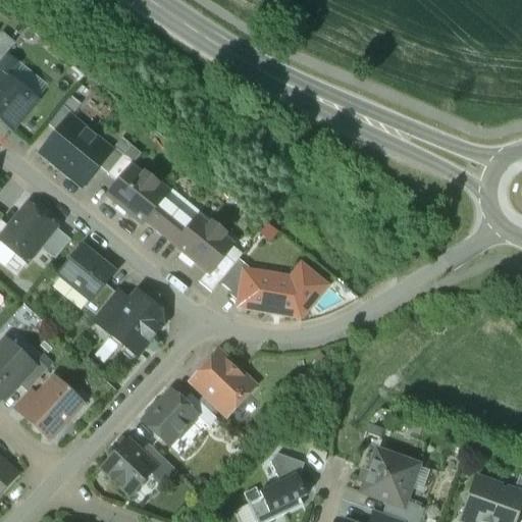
[(5,56),(0,62),(0,87),(10,75),(18,66),(5,56)]
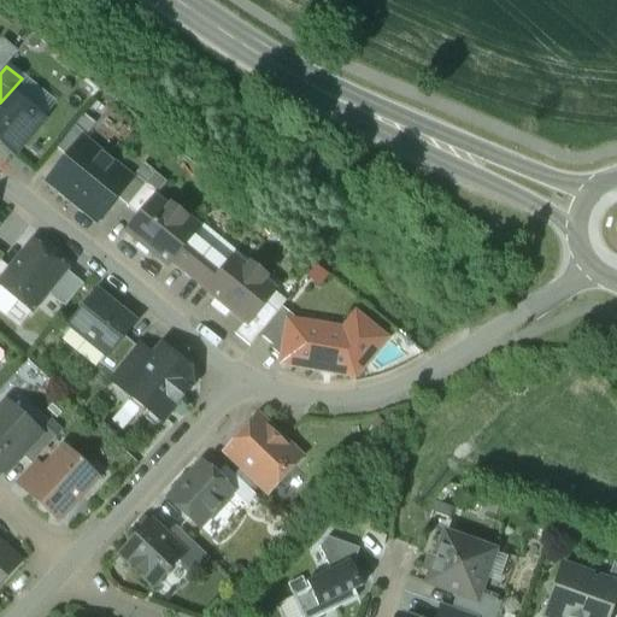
[(46,117),(12,89),(0,103),(0,142),(15,154),(46,117)]
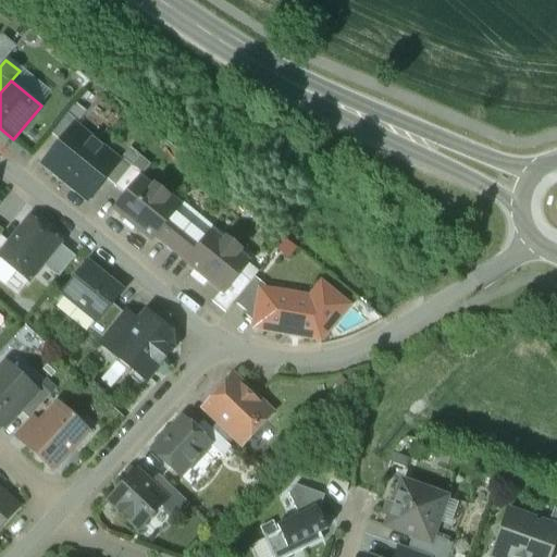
[(76,104),(51,135),(61,143),(74,127),(86,113),(76,104)]
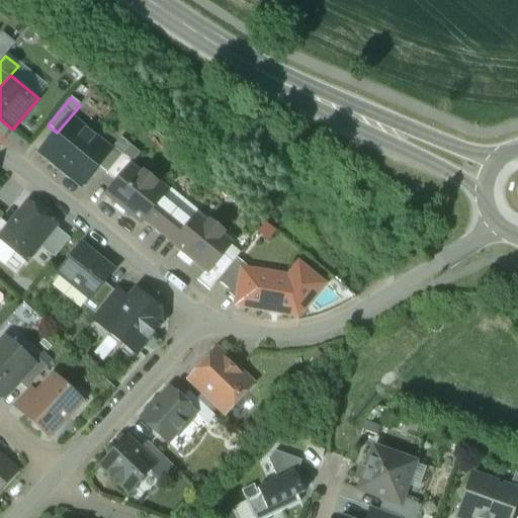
[(57,133),(40,154),(61,170),(89,135),(69,118),(57,133)]
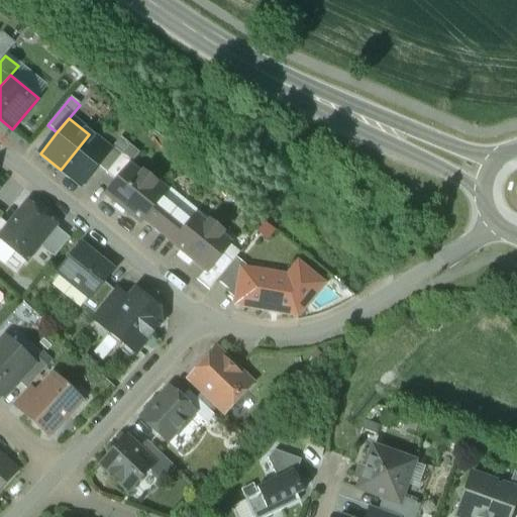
[(109,151),(89,134),(61,170),(81,186),(97,166),(109,151)]
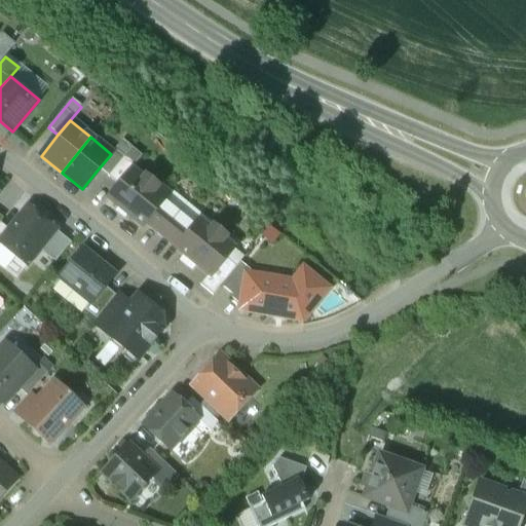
[(132,148),(122,141),(111,154),(99,168),(108,177),(132,149),(132,148)]
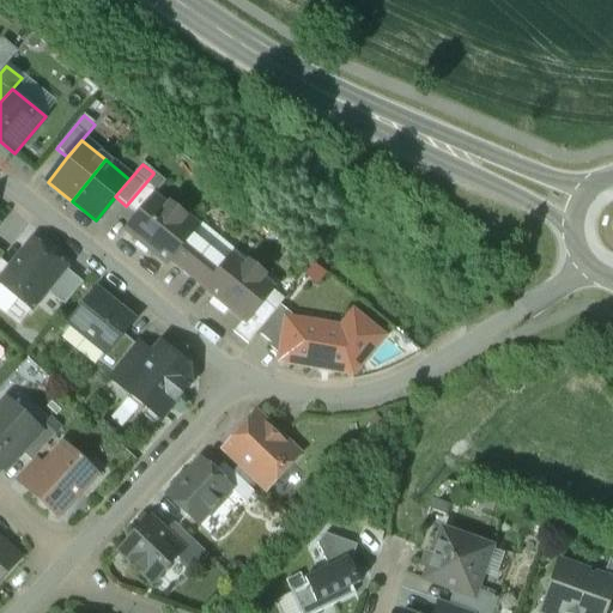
[(126,206),(126,207),(137,216),(152,198),(165,183),(153,174),(126,206)]
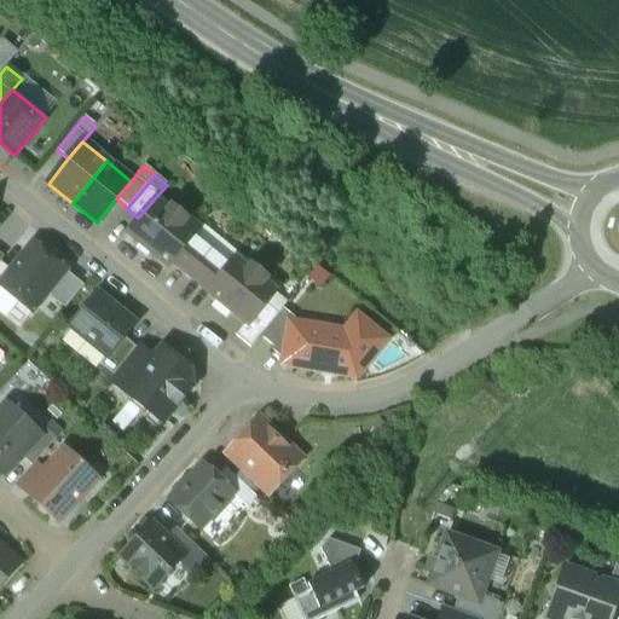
[(154,200),(138,218),(126,233),(169,268),(194,238),(200,231),(172,208),(168,212),(154,200)]
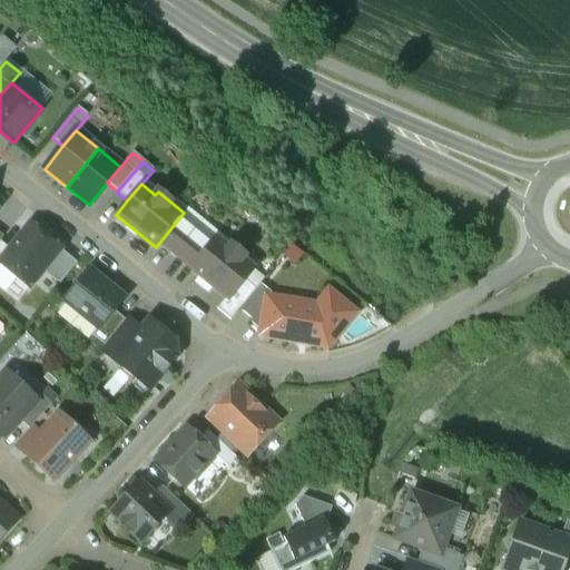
[(194,232),(178,219),(159,243),(175,255),(194,232)]
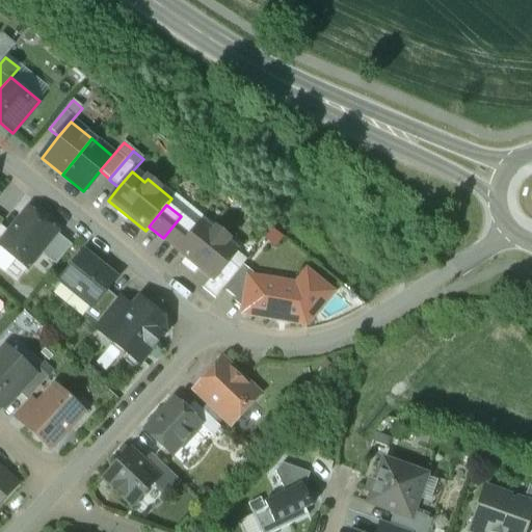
[(56,232),(29,210),(20,221),(18,225),(17,224),(9,234),(0,244),(0,247),(26,269),(56,232)]
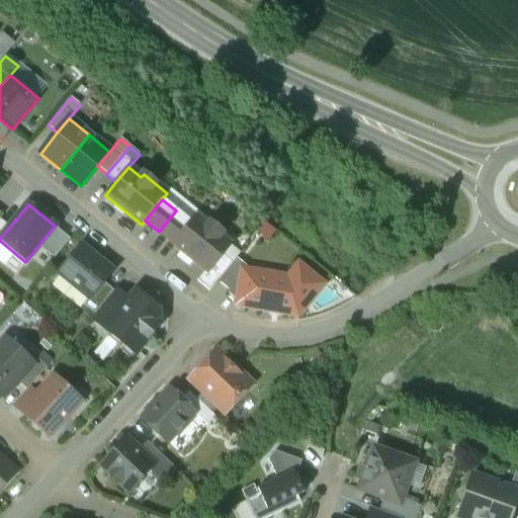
[(176,210),(159,232),(173,244),(190,223),(176,210)]
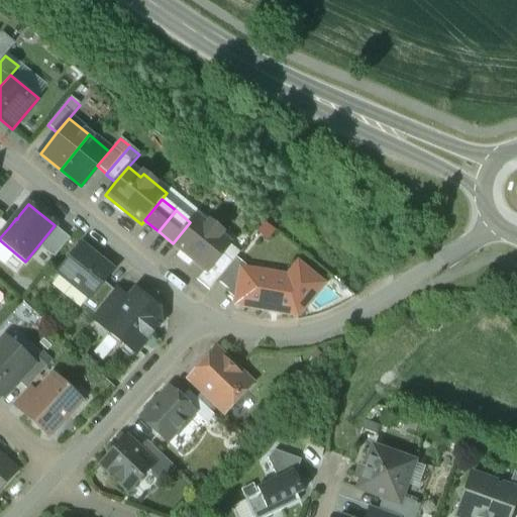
[(207,226),(195,216),(190,222),(173,243),(172,243),(205,271),(208,274),(222,255),(231,245),(220,236),(222,233),(210,223),(207,226)]
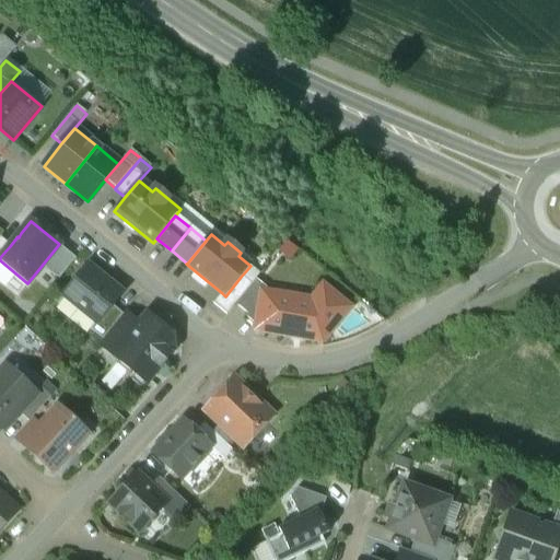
[(0,257),(10,246),(0,237),(0,257)]
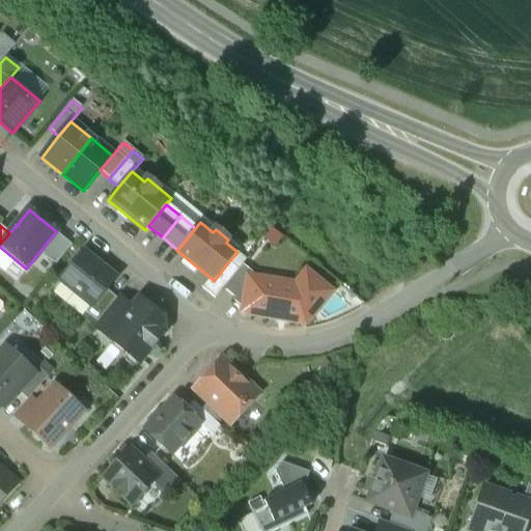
[(110,267),(84,246),(56,280),(91,309),(107,289),(119,275),(110,267)]
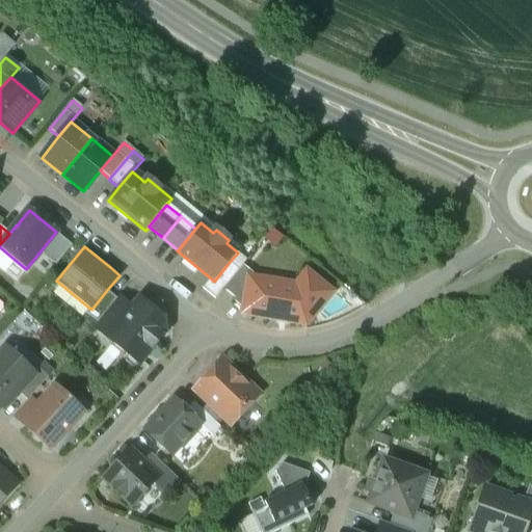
[(229,263),(214,282),(211,278),(203,289),(215,299),(222,290),(238,271),(229,263)]
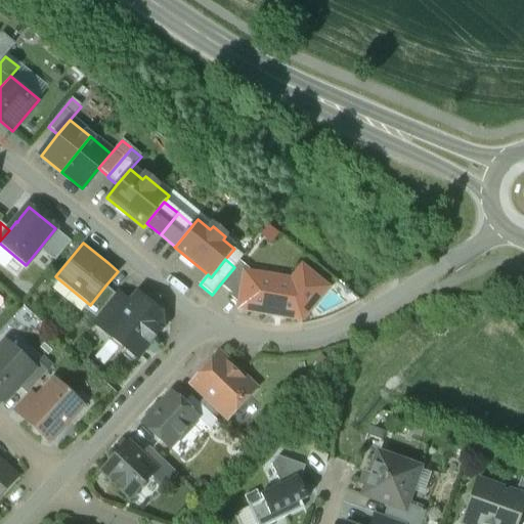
[(234,267),(219,286),(231,295),(229,298),(238,305),(245,273),(248,274),(249,270),(238,262),(234,267)]
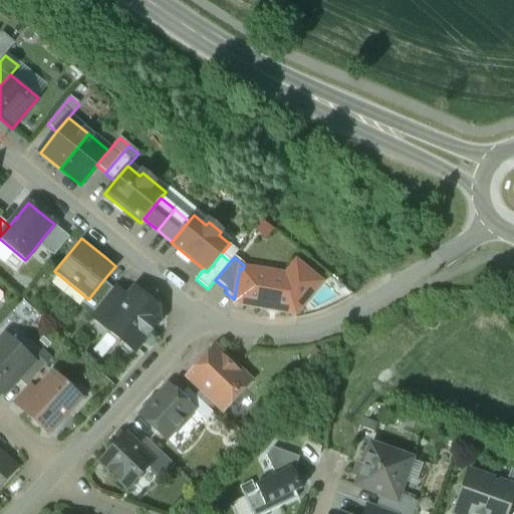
[(243,269),(240,268),(234,299),(234,304),(295,314),(320,283),(296,263),(282,280),(262,276),(263,272),(243,269)]
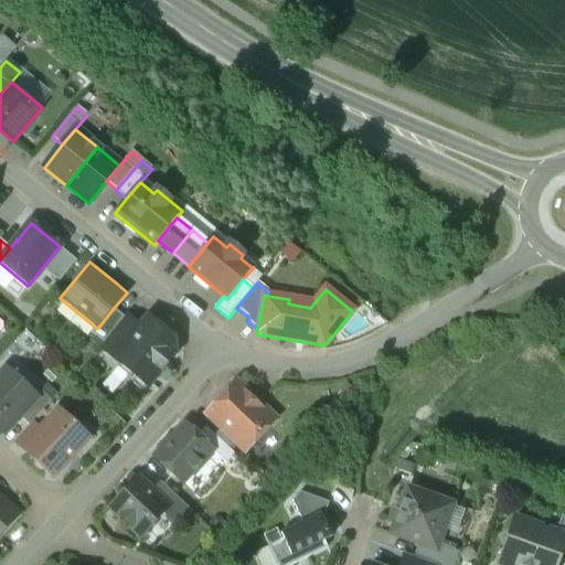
[(124,318),(114,308),(97,329),(91,333),(103,343),(124,318)]
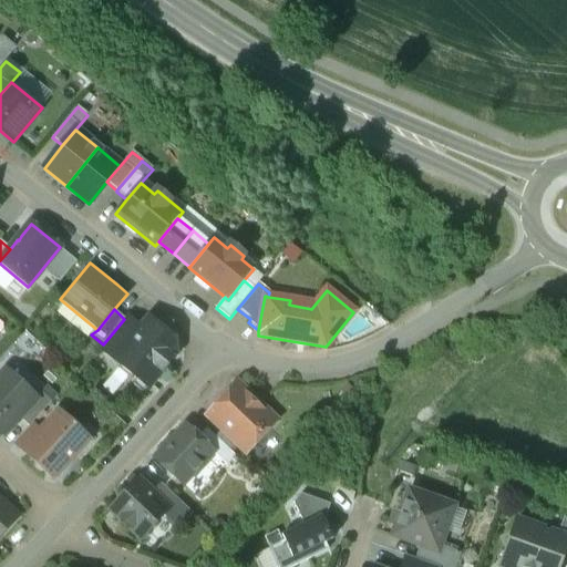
[(103,344),(101,349),(114,360),(140,329),(125,318),(124,319),(103,344)]
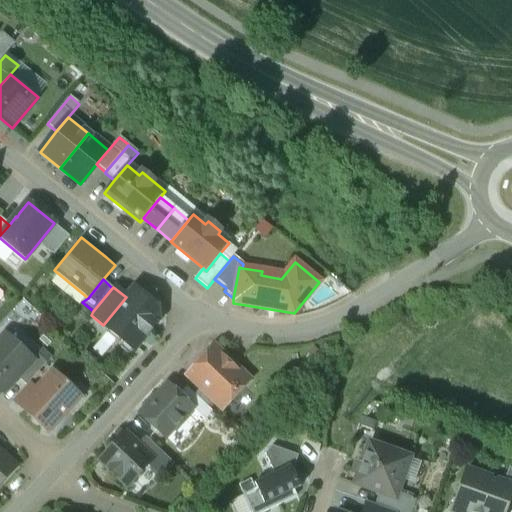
[(156,307),(134,288),(126,297),(103,325),(122,341),(120,349),(127,354),(134,351),(158,322),(156,307)]
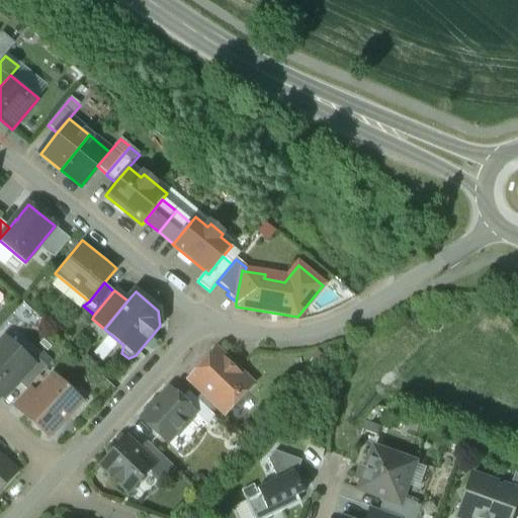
[(31,364),(5,341),(0,346),(0,393),(3,396),(16,381),(31,364)]
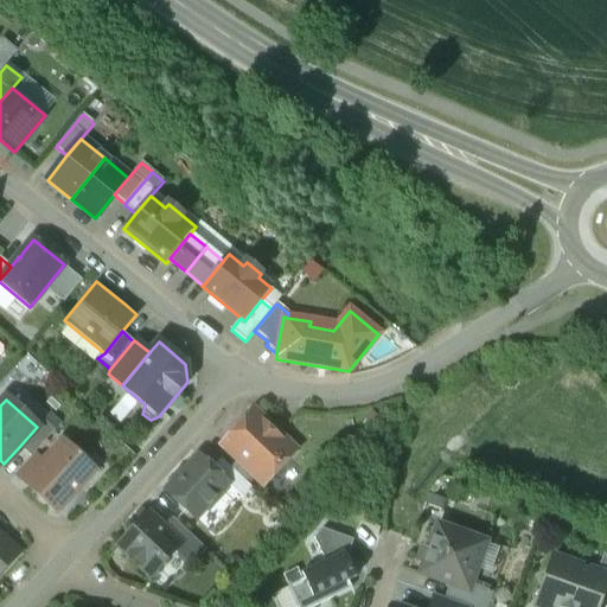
[(293,454),(251,414),(224,442),(266,481),(293,454)]
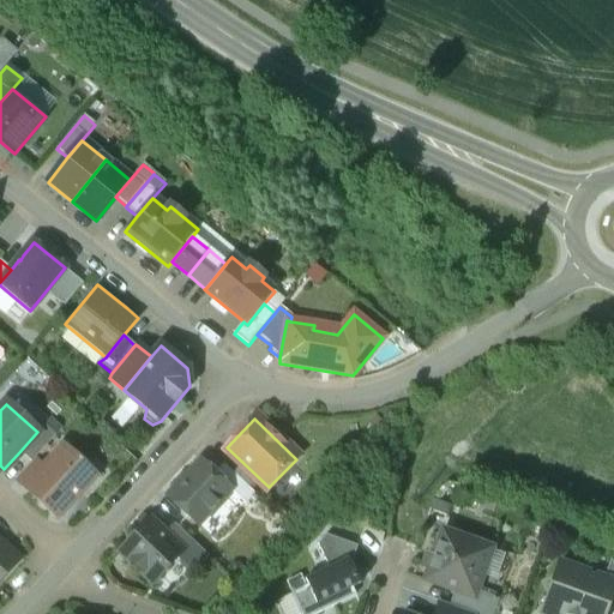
[(37,432),(19,452),(31,462),(32,461),(55,437),(43,426),(37,432)]
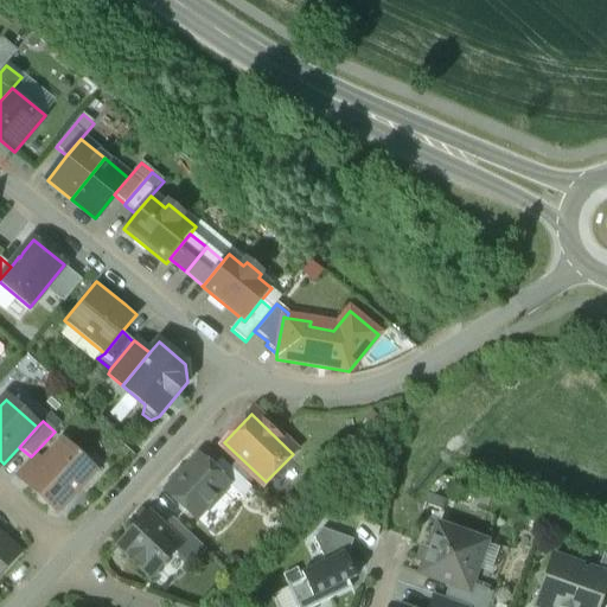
[(31,458),(14,475),(42,500),(52,511),(63,509),(98,470),(76,449),(72,453),(68,449),(66,448),(64,446),(57,438),(40,454),(31,458)]
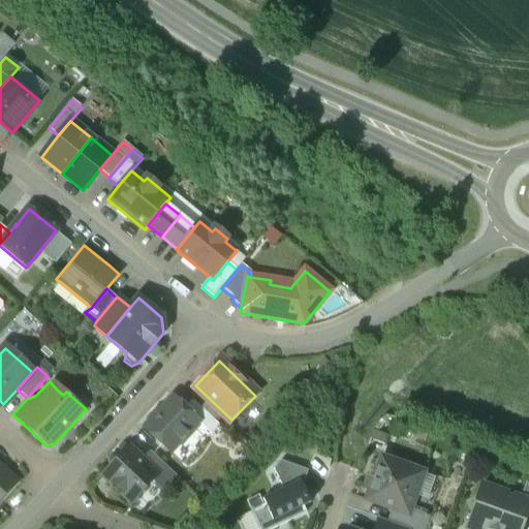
[(173,398),(145,428),(170,452),(180,441),(185,441),(188,437),(188,432),(197,422),(184,409),(173,398)]
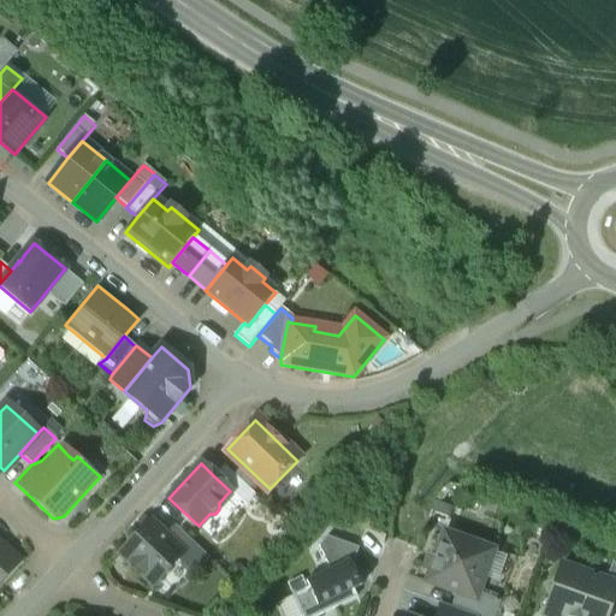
[(255,496),(224,466),(214,477),(230,491),(246,505),(255,496)]
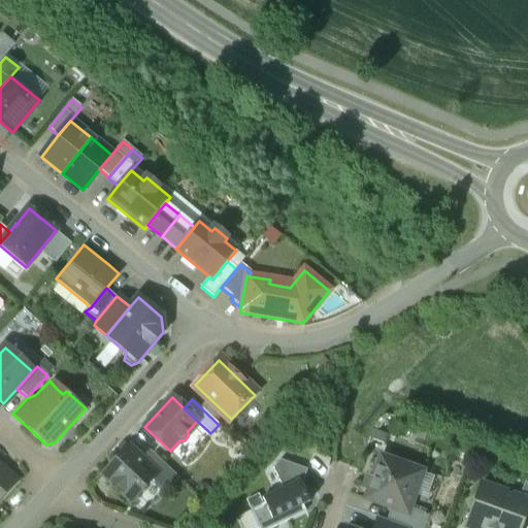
[(128,448),(103,473),(132,500),(153,479),(157,474),(142,460),(128,448)]
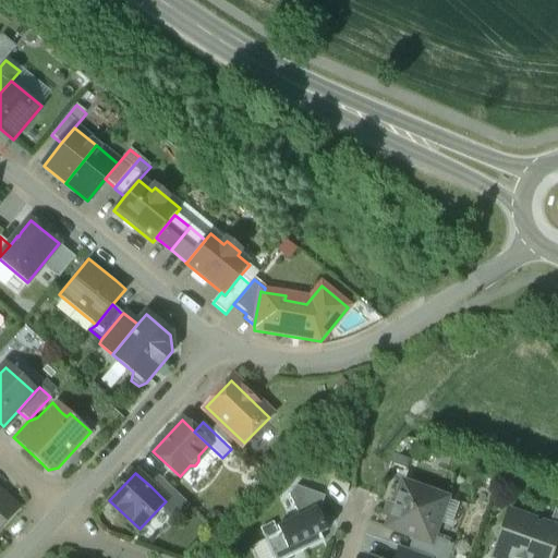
[(187,504),(159,476),(150,486),(166,501),(161,506),(174,518),(187,504)]
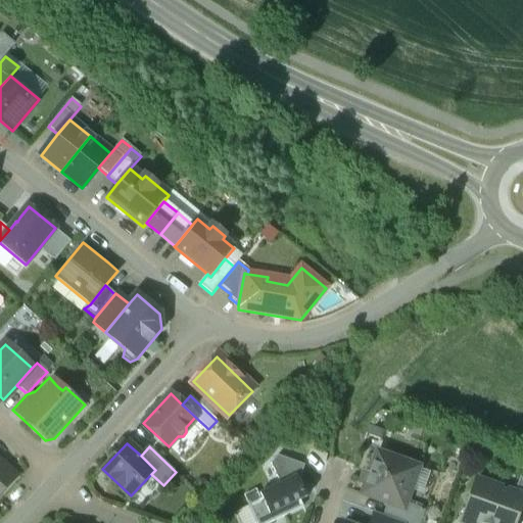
[(419,467),(377,452),(370,472),(364,472),(360,482),(365,485),(362,494),(387,504),(403,509),(407,503),(419,467)]
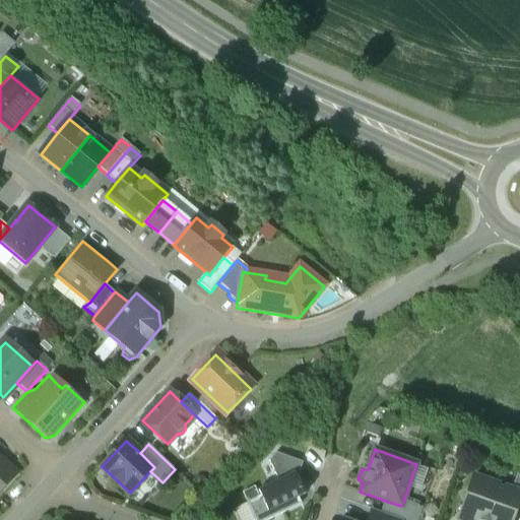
[(303,462),(276,453),(269,460),(278,480),(296,472),(298,477),(303,462)]
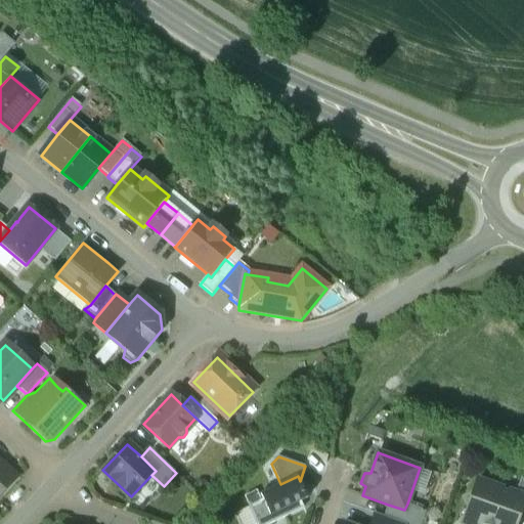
[(0,496),(16,478),(0,462),(0,496)]
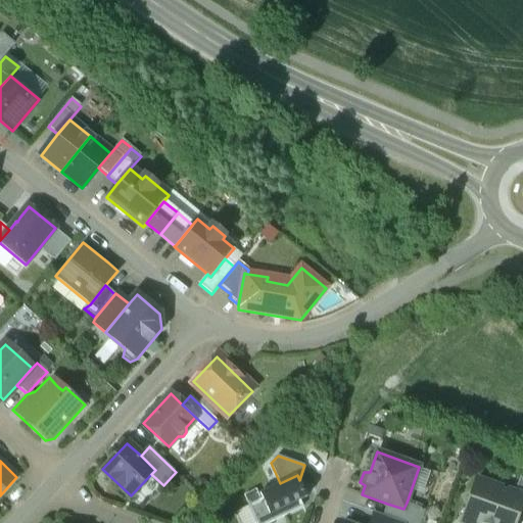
[(280,483),(259,493),(263,498),(248,505),(256,522),(268,522),(303,507),(299,500),(306,496),(299,480),(297,475),(280,483)]
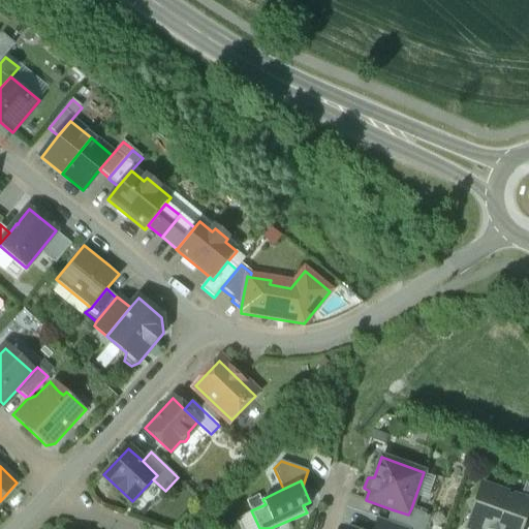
[(528,500),(521,498),(483,485),(468,524),(484,528),(521,528),(523,524),(521,524),(523,518),(525,519),(526,516),(528,505),(528,500)]
